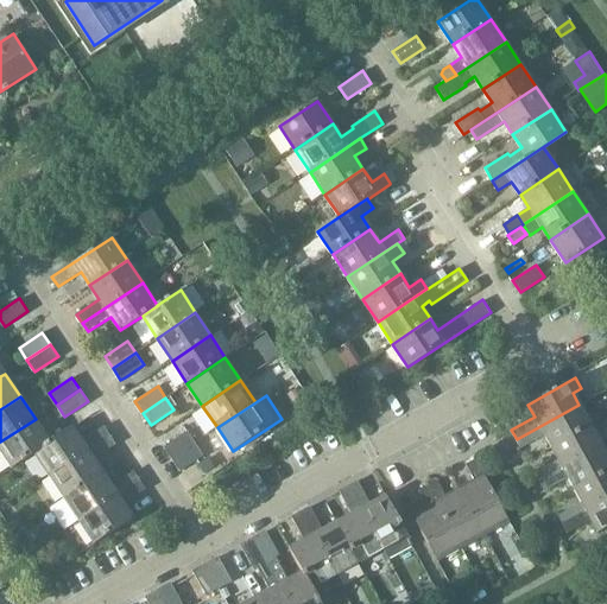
[(551,447),(599,421),(594,412),(586,417),(579,405),(517,439),(522,449),(544,436),(551,447)]
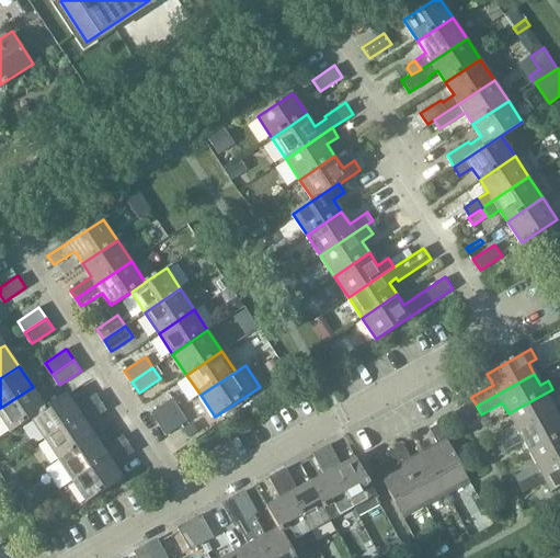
[(46,408),(46,407),(33,387),(0,408),(0,413),(11,431),(32,418),(46,408)]
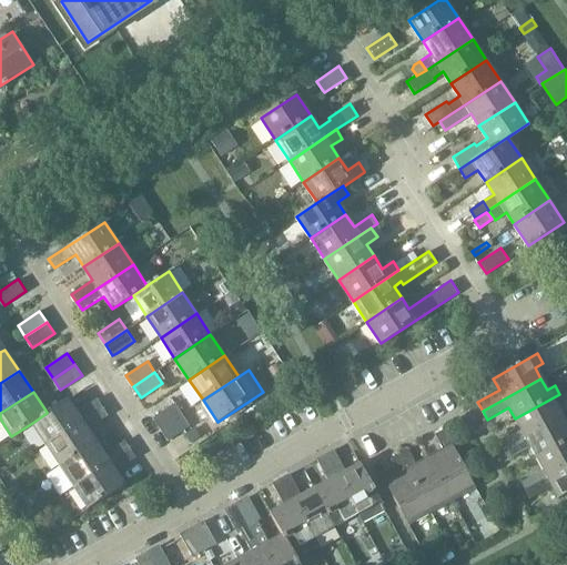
[(504,451),(563,417),(557,407),(565,403),(559,394),(515,419),(522,431),(499,443),(504,451)]
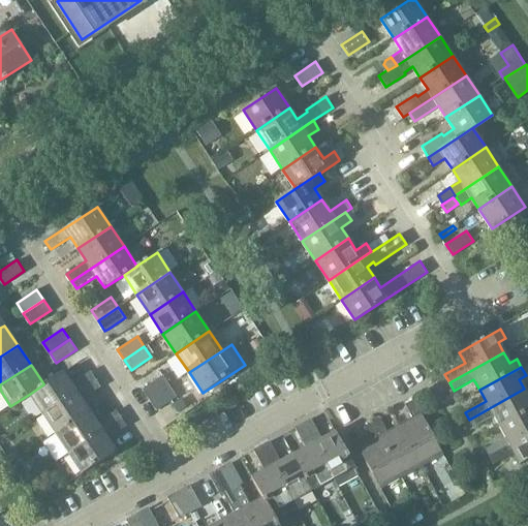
[(71,383),(63,371),(43,383),(43,384),(30,394),(43,413),(96,378),(91,370),(71,383)]
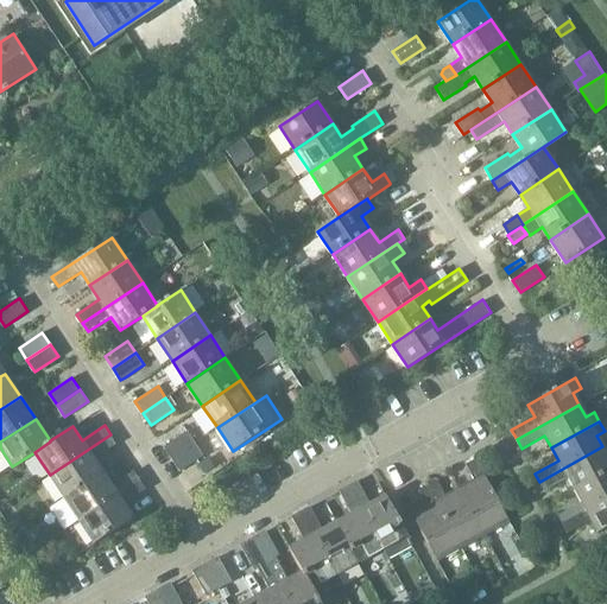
[(172,458),(196,443),(188,430),(164,446),(172,458)]
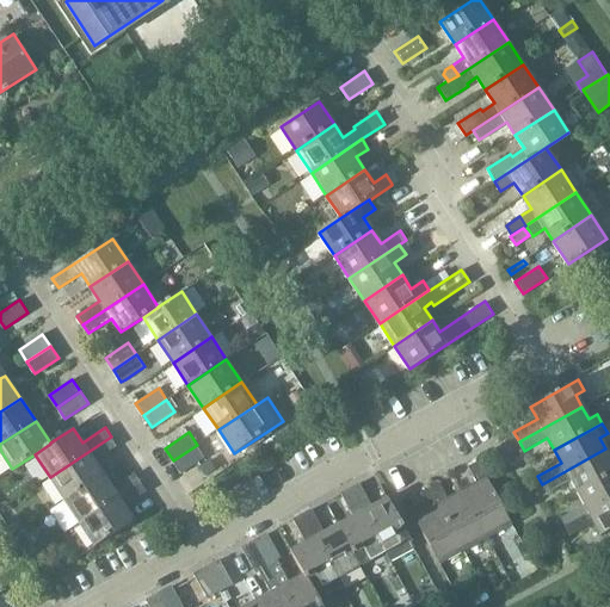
[(65,499),(103,474),(94,460),(117,445),(111,437),(50,477),(65,499)]
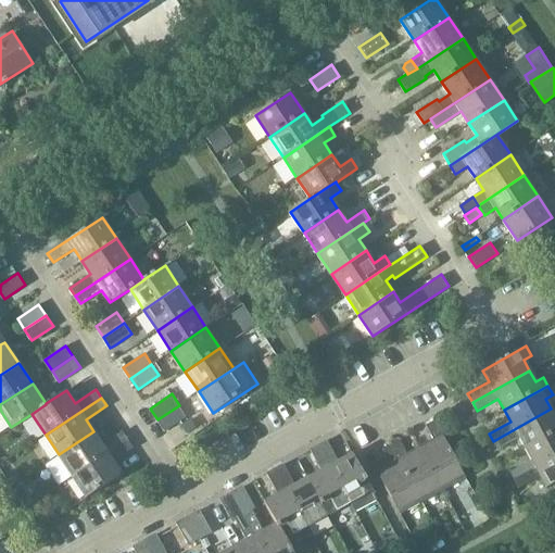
[(179,405),(158,419),(165,430),(186,416),(179,405)]
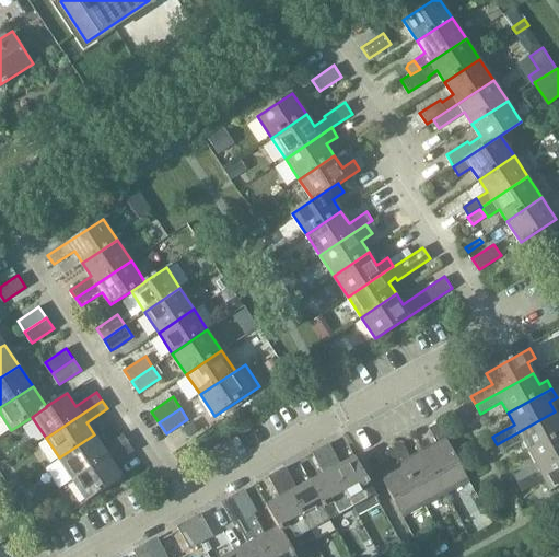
[(530,452),(558,434),(558,418),(555,412),(497,444),(501,452),(523,440),(530,452)]
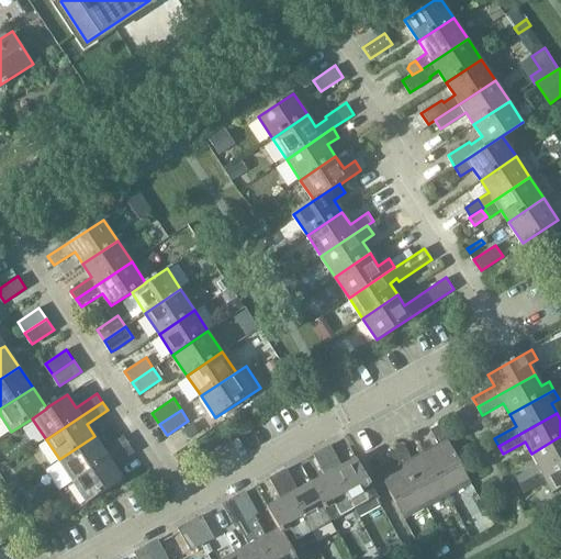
[(448,494),(471,482),(439,424),(430,429),(438,442),(424,449),(448,494)]
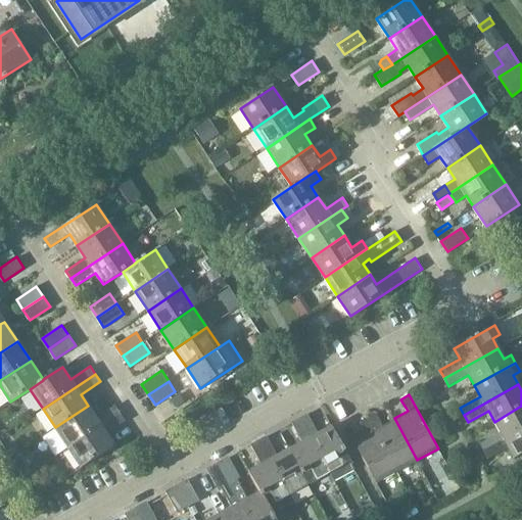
[(68,446),(121,412),(115,405),(96,418),(88,406),(55,427),(68,446)]
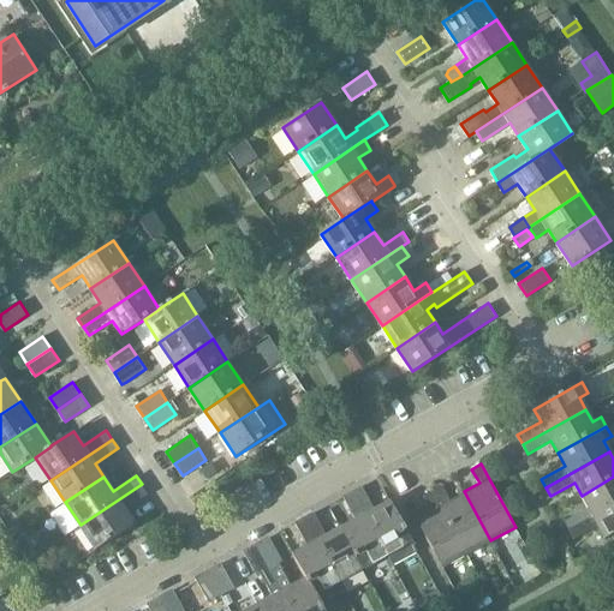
[(613,477),(582,496),(589,509),(565,522),(570,531),(613,505),(613,477)]
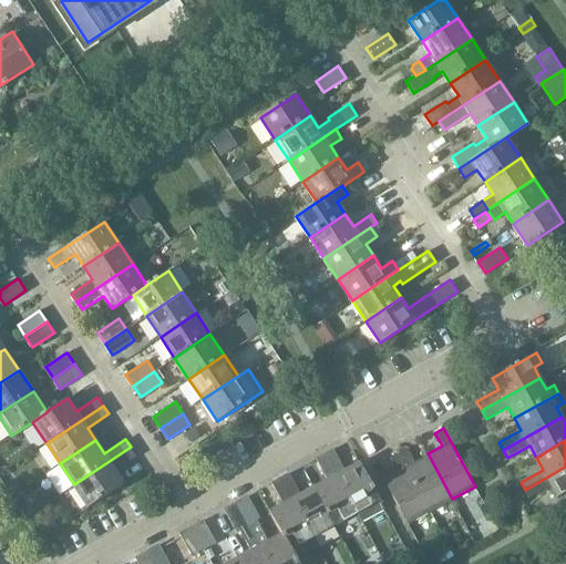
[(0,453),(3,463),(16,459),(10,444),(0,448),(0,453)]
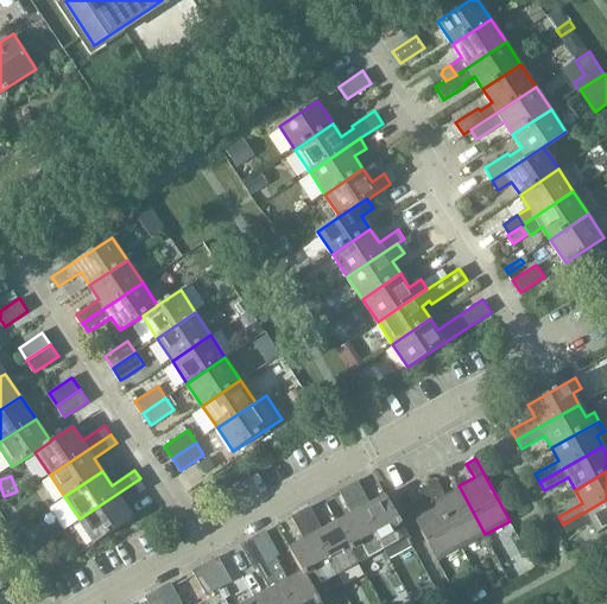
[(140,478),(80,519),(95,542),(133,517),(124,503),(146,488),(140,478)]
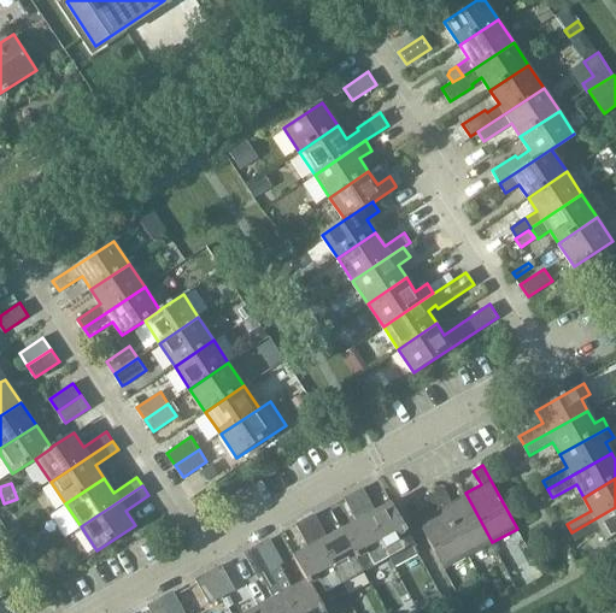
[(492,542),(465,493),(451,501),(443,487),(434,493),(468,555),(492,542)]
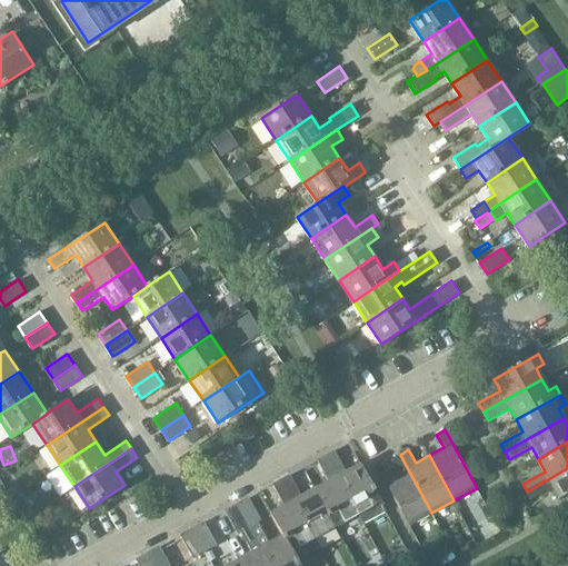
[(326,455),(358,514),(362,523),(385,509),(360,464),(346,472),(335,450),(326,455)]
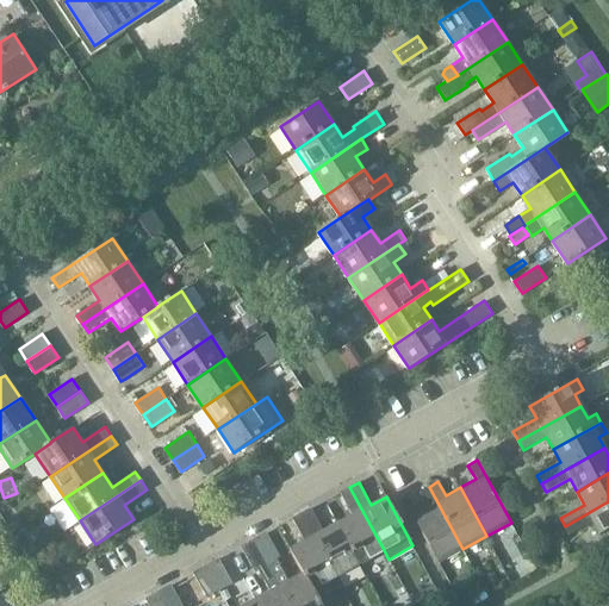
[(360,563),(384,550),(349,487),(340,492),(353,516),(337,524),(360,563)]
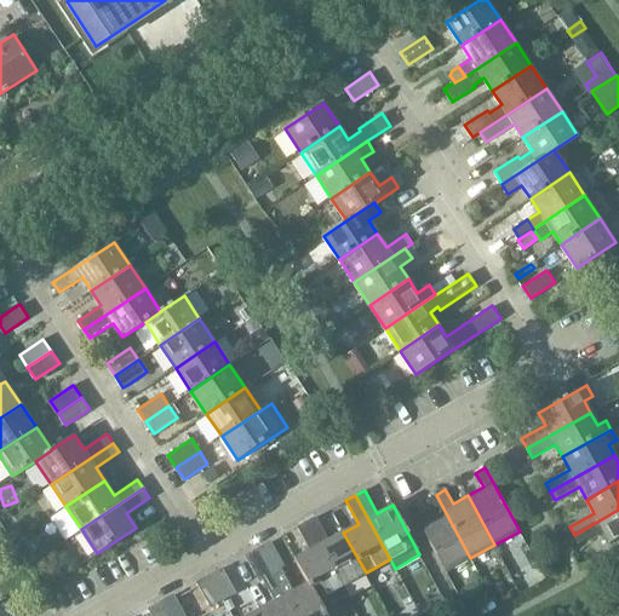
[(446,571),(470,558),(436,495),(427,500),(435,514),(419,523),(446,571)]
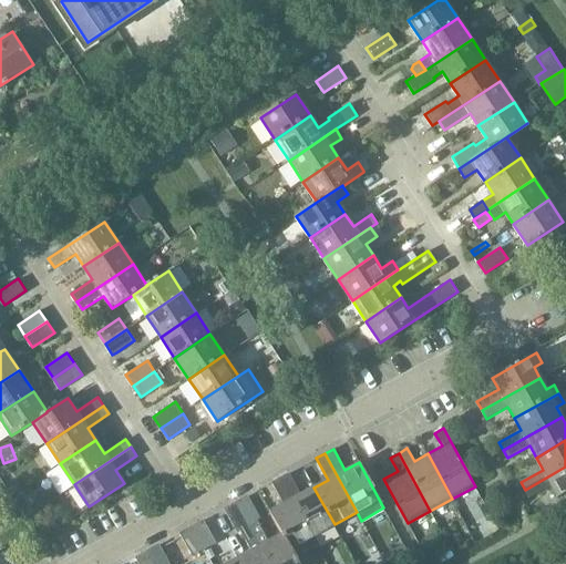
[(558,498),(565,493),(565,467),(525,490),(530,499),(552,485),(558,498)]
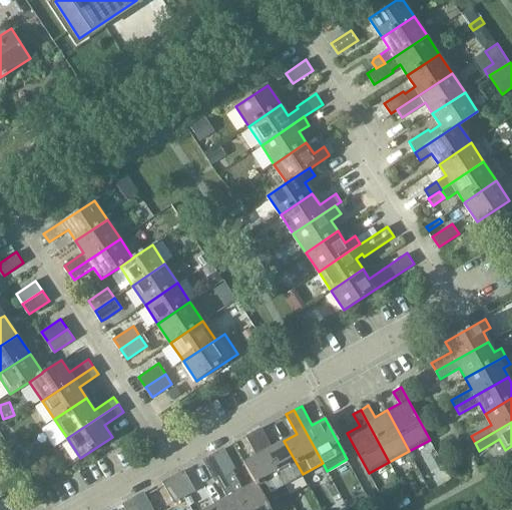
[(303,474),(284,441),(272,447),(261,428),(253,432),(283,485),(303,474)]
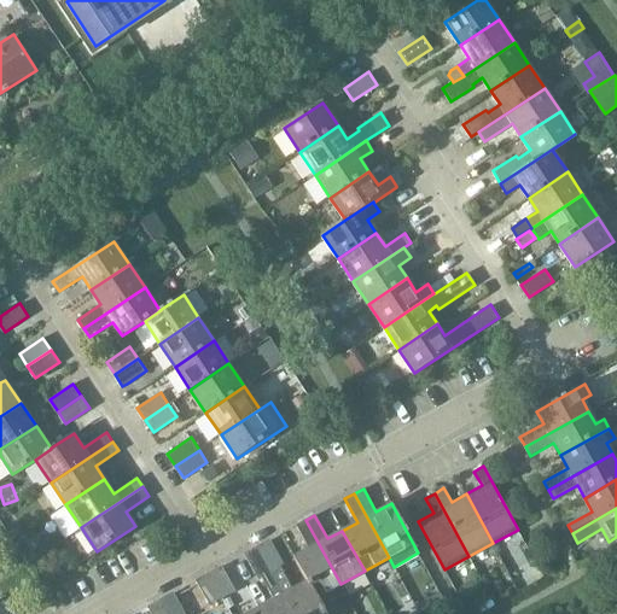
[(316,597),(341,584),(306,520),(296,525),(308,549),(295,556),(308,582),(316,597)]
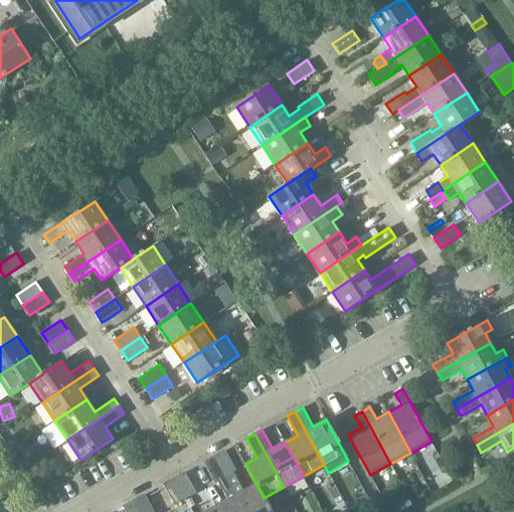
[(271,511),(264,498),(257,485),(243,492),(232,472),(235,471),(224,450),(214,455),(244,511),(271,511)]
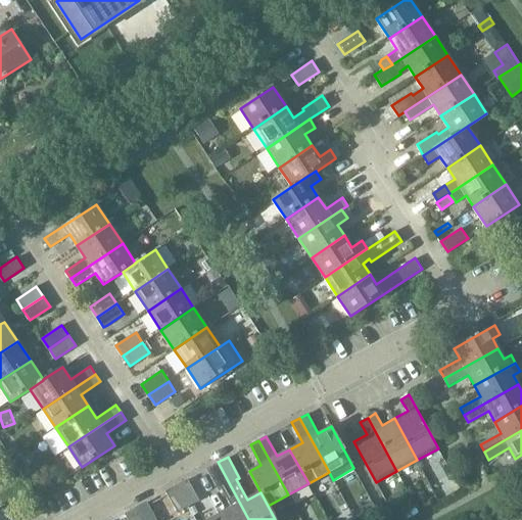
[(220,515),(222,519),(248,519),(218,462),(206,468),(218,489),(221,487),(232,508),(220,515)]
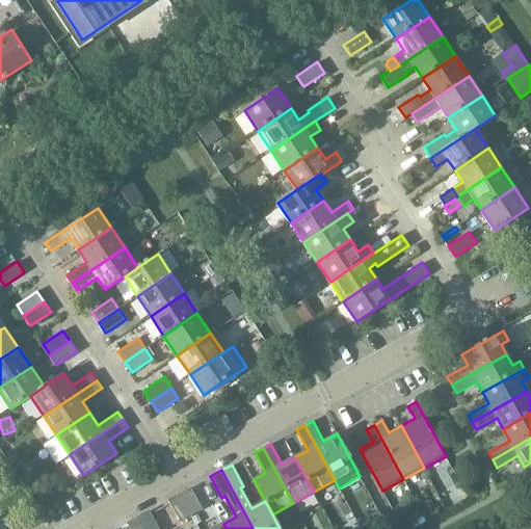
[(179,494),(190,516),(202,509),(189,487),(179,494)]
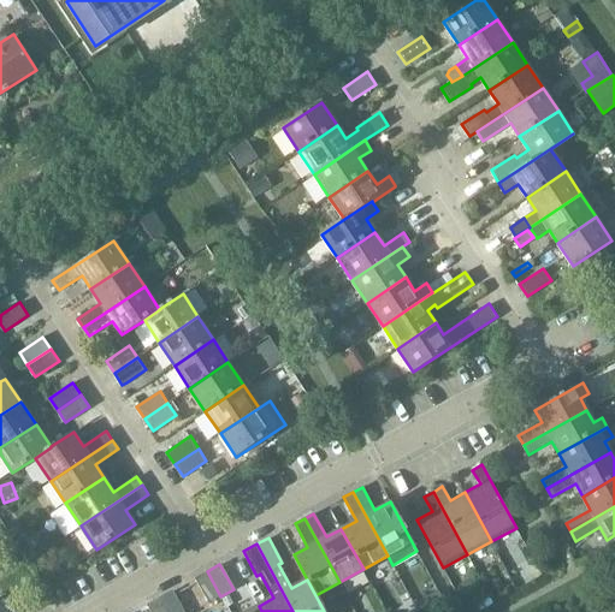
[(208,602),(220,596),(207,571),(194,577),(208,602)]
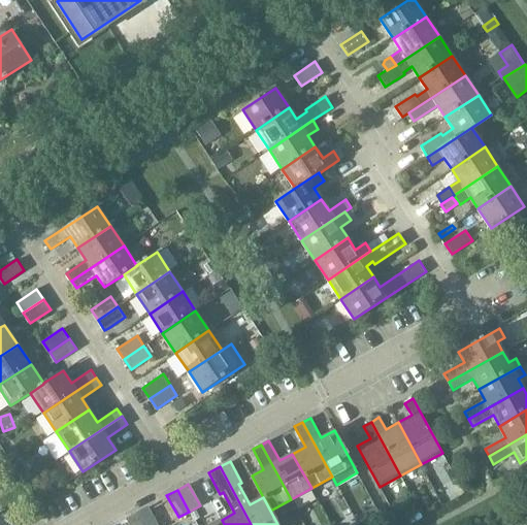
[(157,524),(146,506),(136,512),(143,524),(157,524)]
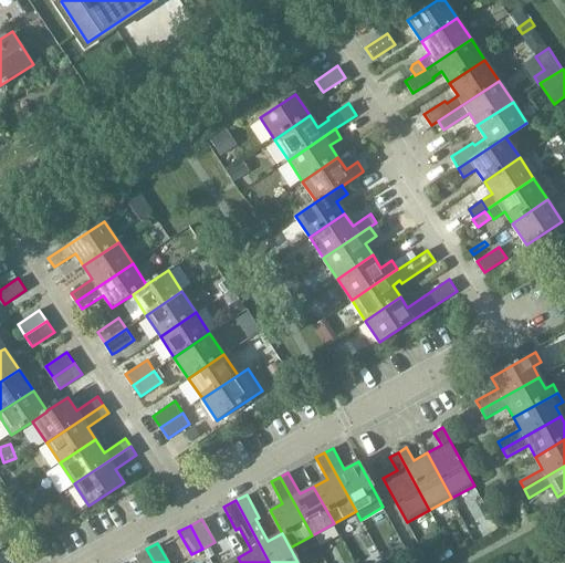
[(154,562),(146,549),(134,555),(138,562),(154,562)]
